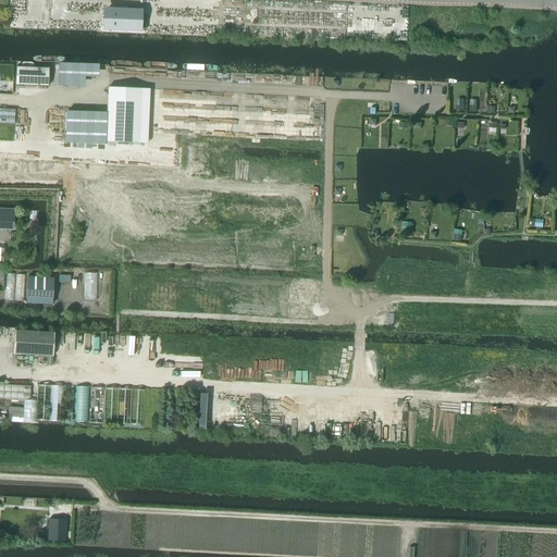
[(109,9),(107,26),(141,29),(144,12),(109,9)]
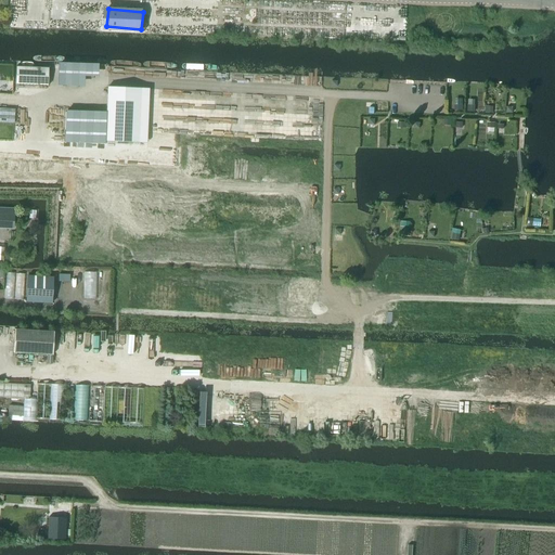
[(48,86),(48,68),(16,67),(15,85),(48,86)]
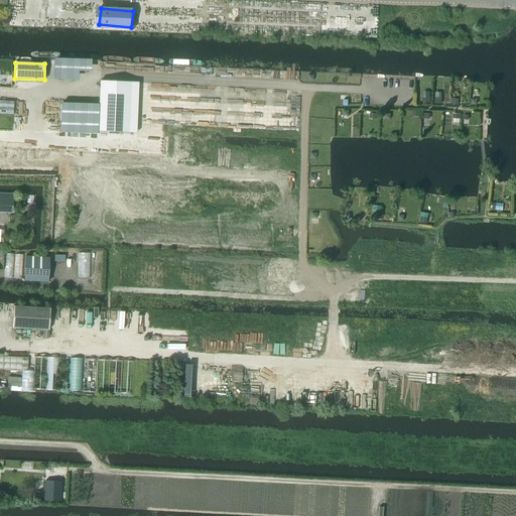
[(100,82),(97,132),(127,134),(130,83),(100,82)]
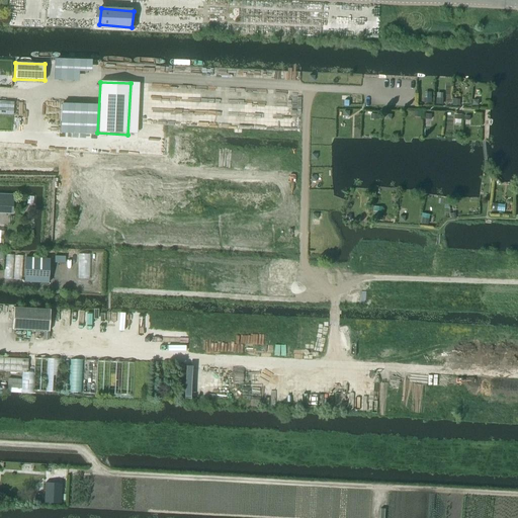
[(14,102),(0,100),(0,113),(13,114),(14,102)]
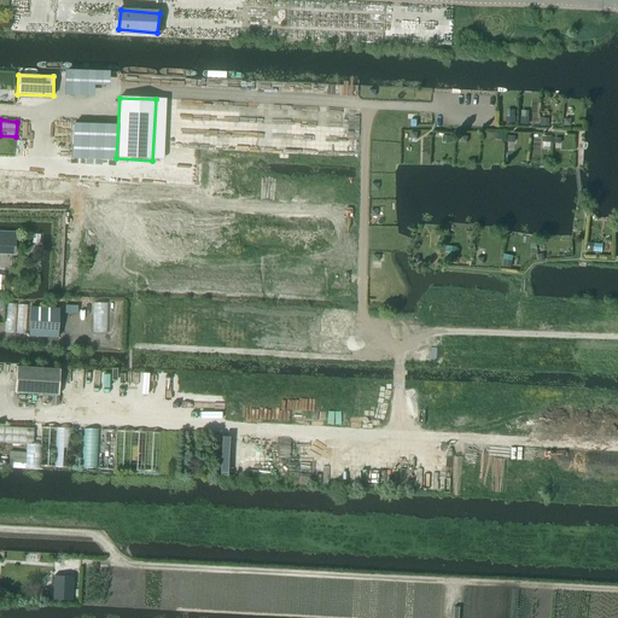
[(75,159),(116,162),(117,126),(76,123),(75,159)]
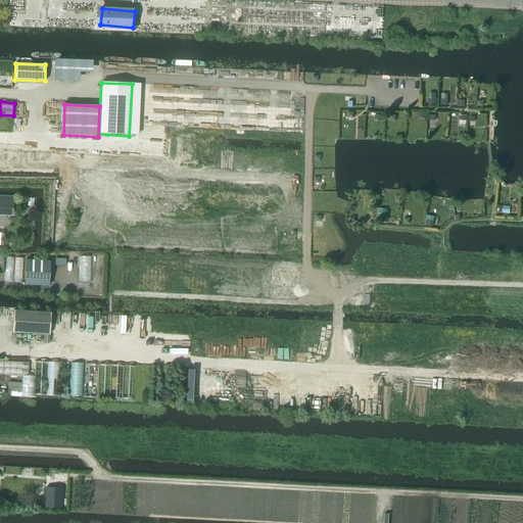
[(0,216),(13,217),(13,202),(0,200),(0,216)]
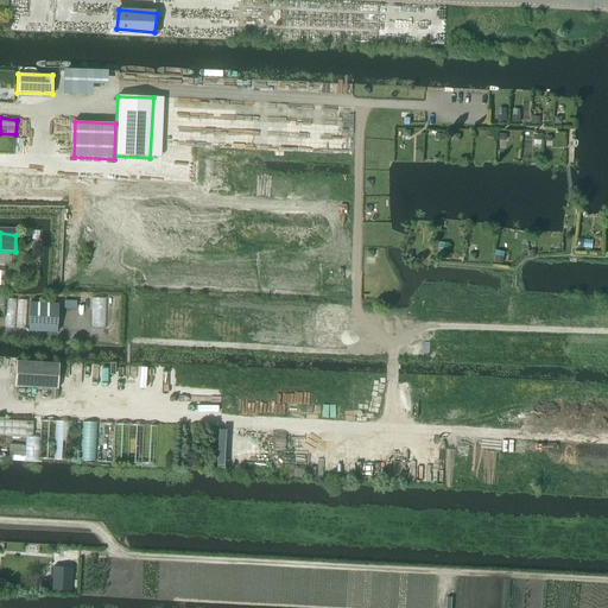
[(56,333),(58,304),(30,303),(29,330),(56,333)]
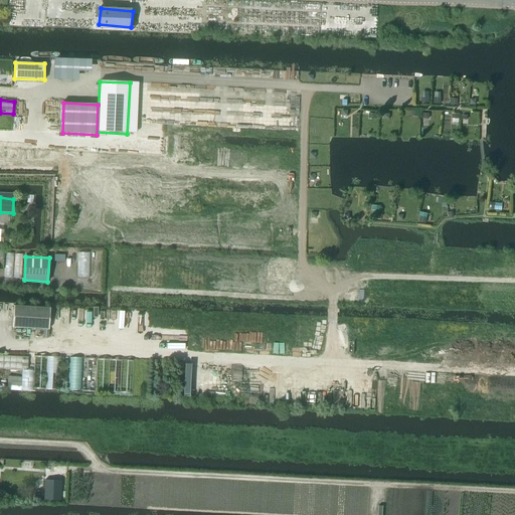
[(14,306),(12,328),(48,330),(49,308),(14,306)]
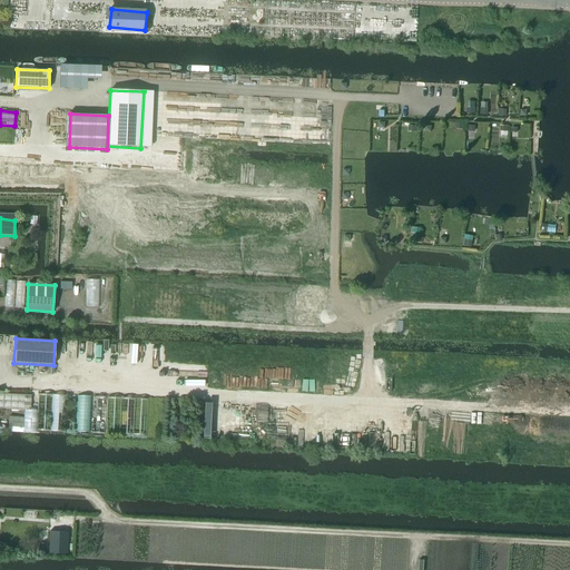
[(0,393),(0,409),(25,410),(30,410),(31,395),(0,393)]
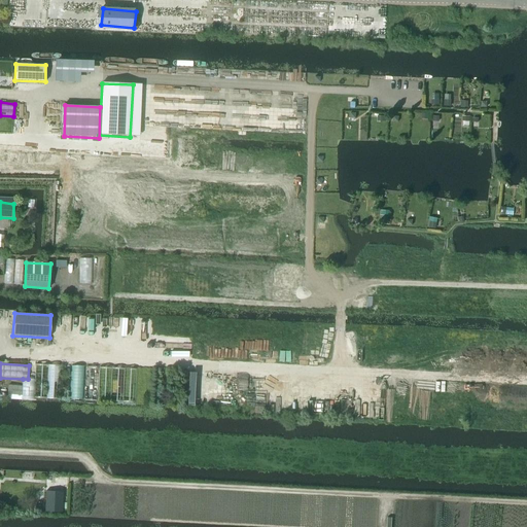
[(7,385),(7,395),(11,395),(10,399),(22,400),(23,386),(7,385)]
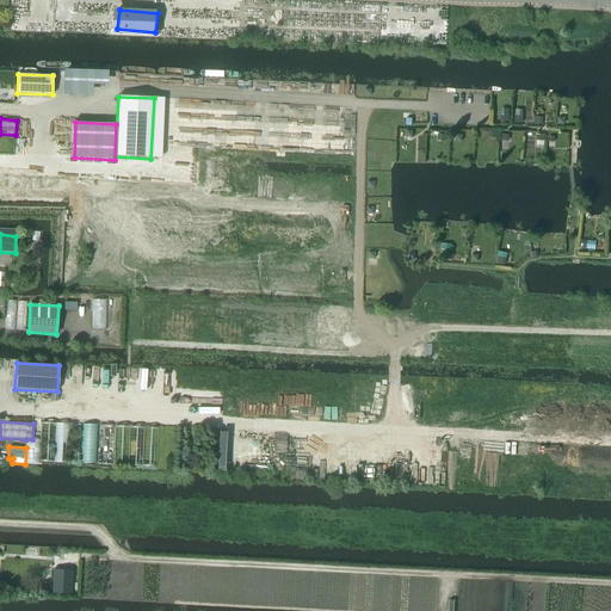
[(72,594),(73,571),(53,569),(53,593),(72,594)]
